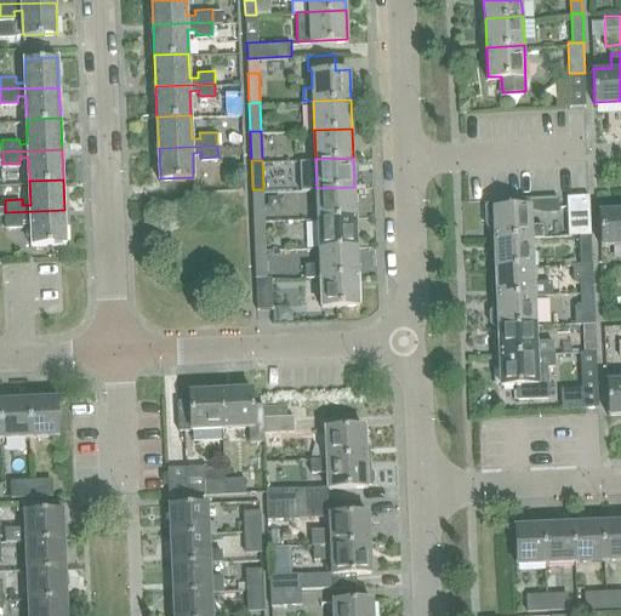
[(317,188),(318,217),(355,216),(354,187),(317,188)]
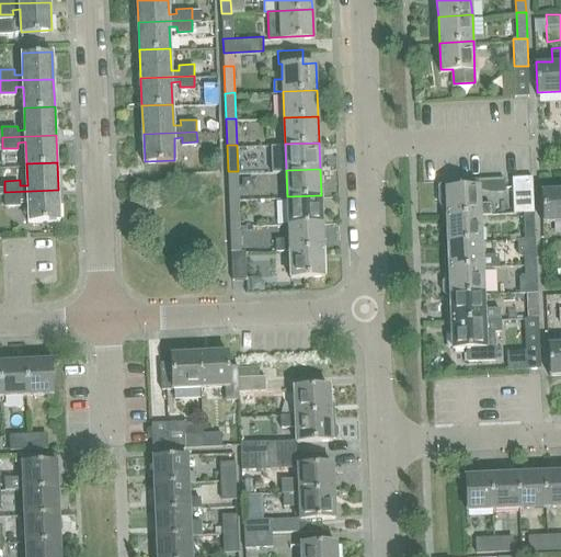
[(228,171),(229,197),(239,197),(238,171),(228,171)]
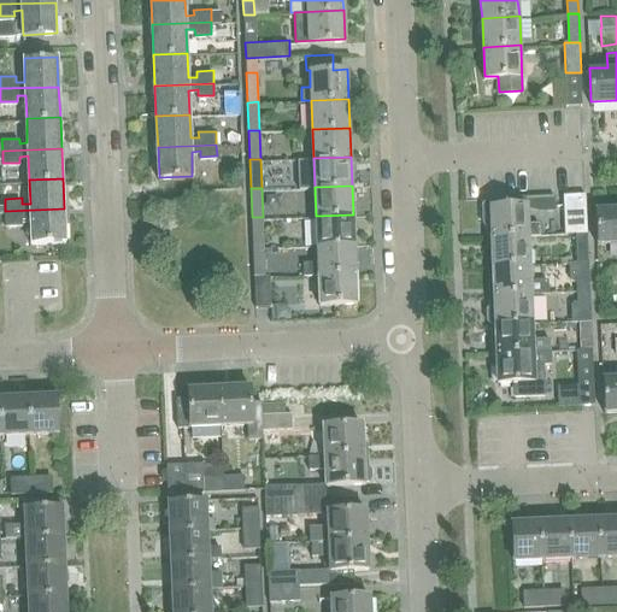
[(538,221),(528,222),(527,204),(509,205),(507,198),(486,198),(482,202),(483,221),(487,224),(491,224),(492,235),(528,234),(540,233),(540,223),(538,221)]
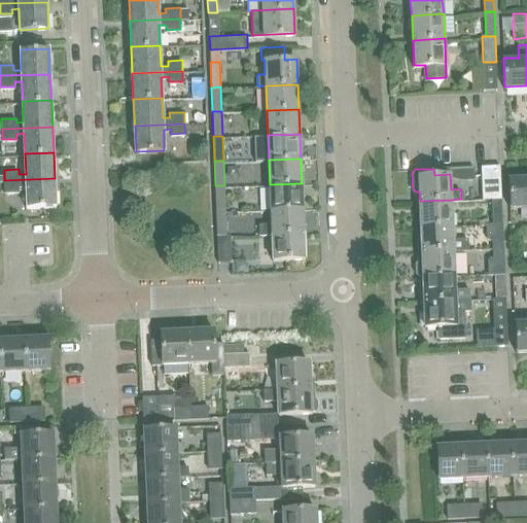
[(493,198),(501,198),(500,172),(491,172),(493,198)]
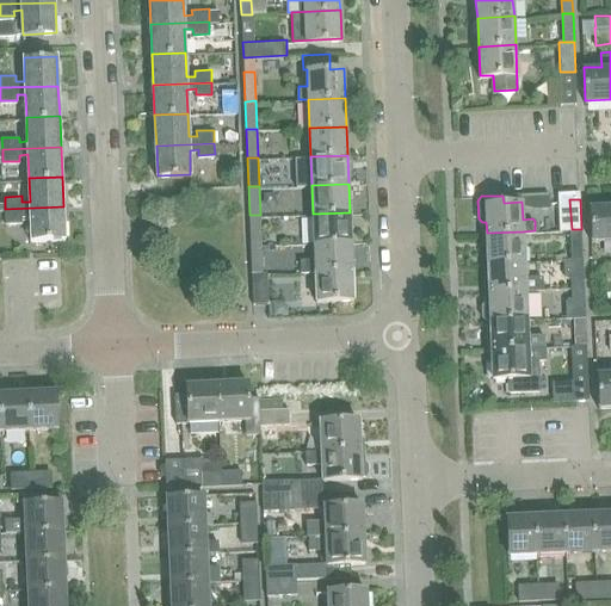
[(591,240),(610,237),(610,204),(590,206),(591,240)]
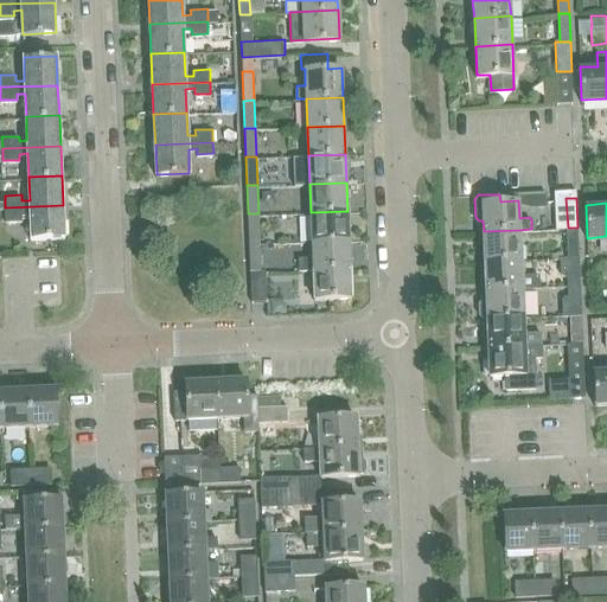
[(63,205),(5,207),(5,221),(23,219),(23,213),(30,213),(31,237),(64,236),(63,205)]
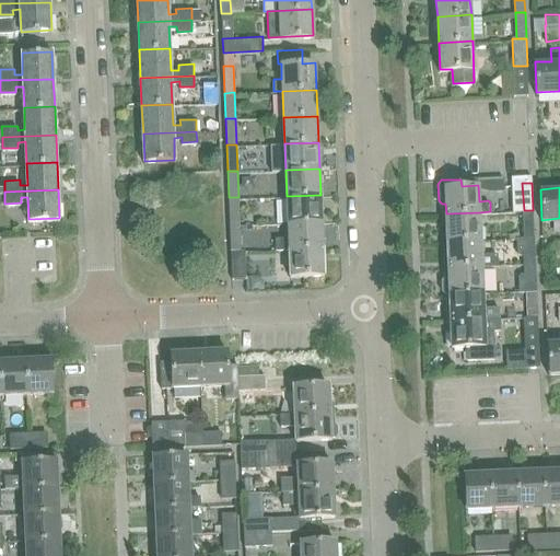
[(287,196),(288,222),(322,220),(321,195),(287,196)]
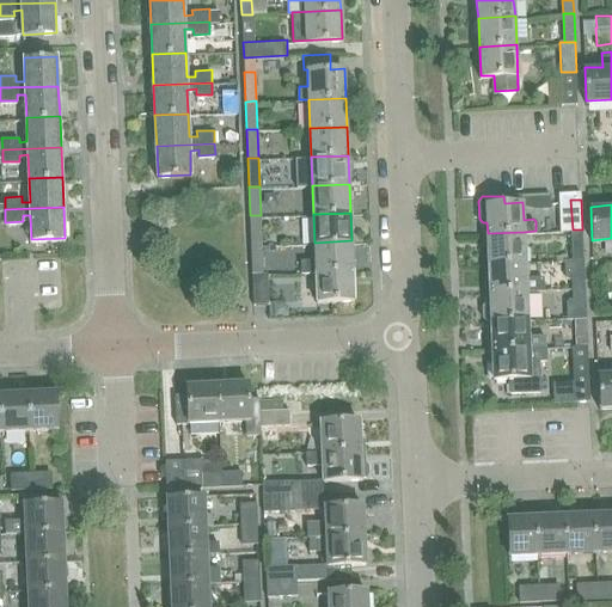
[(250,215),(251,244),(262,244),(261,215),(250,215)]
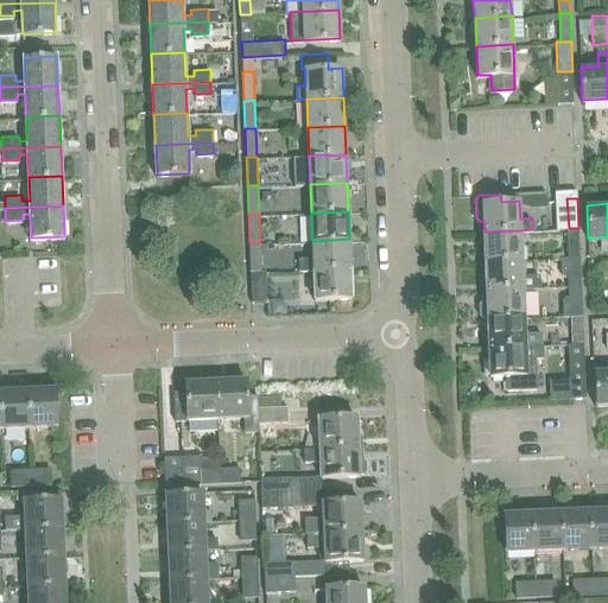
[(570,256),(580,256),(578,228),(569,228),(570,256)]
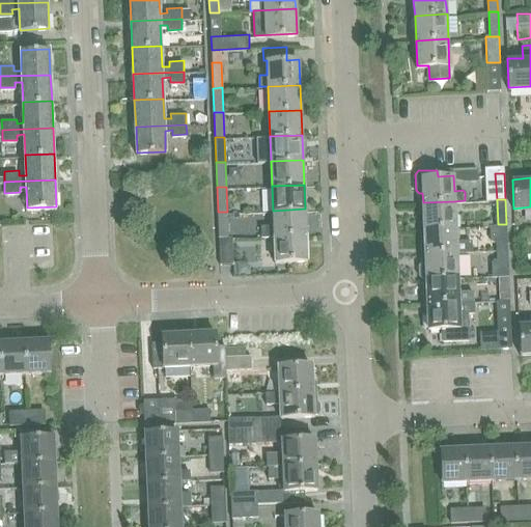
[(423,202),(424,227),(456,226),(454,201),(423,202)]
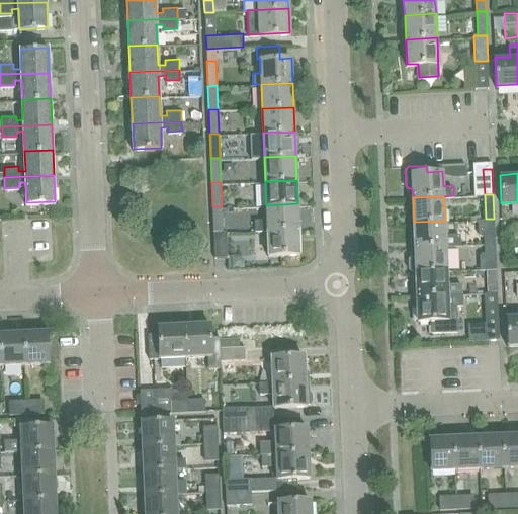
[(254,219),(255,230),(267,230),(298,228),(297,203),(266,205),(266,219),(254,219)]
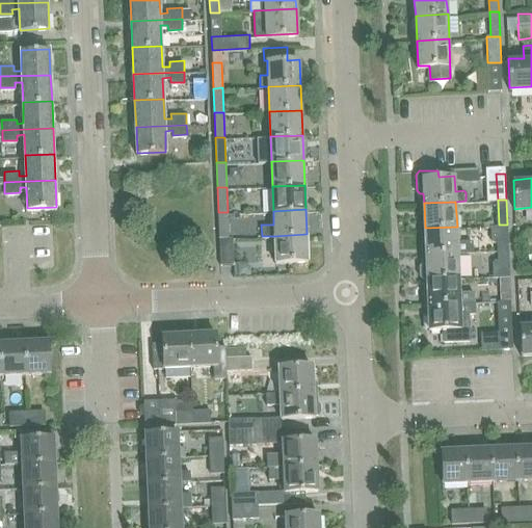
[(218,212),(219,237),(229,237),(228,212),(218,212)]
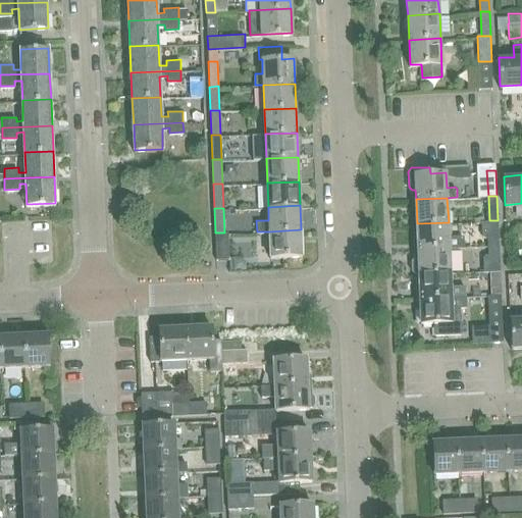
[(499,245),(498,220),(489,220),(481,220),(481,234),(485,236),(487,236),(487,245),(499,245)]
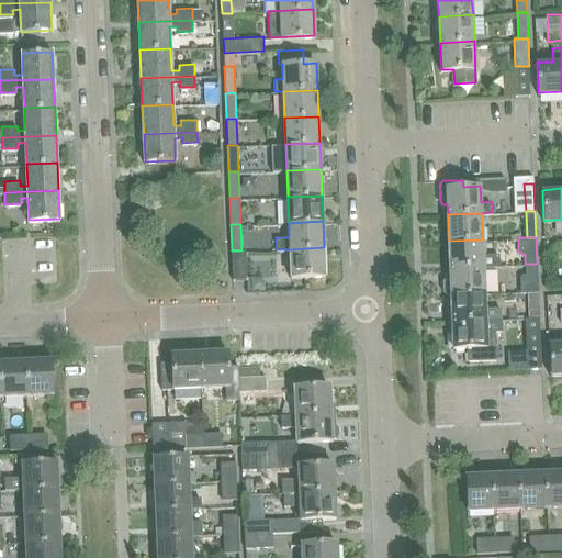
[(499,265),(498,252),(483,253),(483,240),(449,241),(450,267),(483,266),(499,265)]
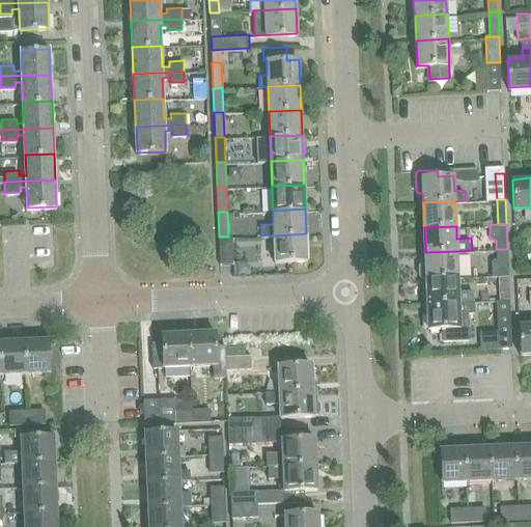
[(306,233),(274,236),(275,260),(307,259),(306,233)]
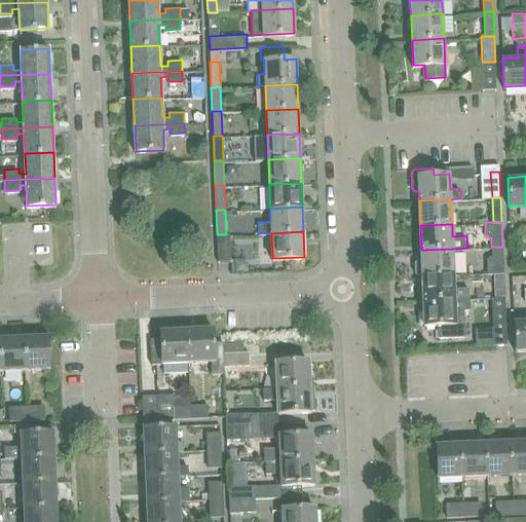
[(230,234),(226,234),(217,234),(218,261),(231,260),(230,234)]
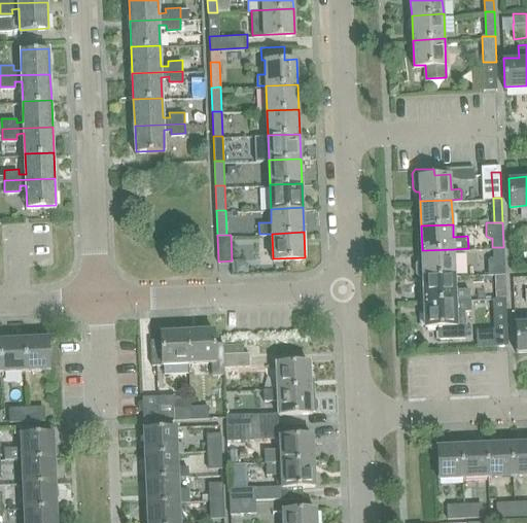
[(505,272),(503,247),(492,247),(493,254),(490,255),(487,257),(487,272),(496,272),(505,272)]
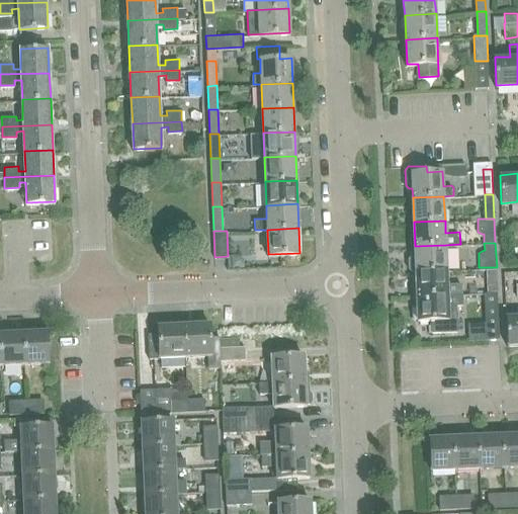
[(416,267),(416,270),(447,269),(445,245),(415,246),(415,255),(412,255),(409,258),(409,264),(412,267),(416,267)]
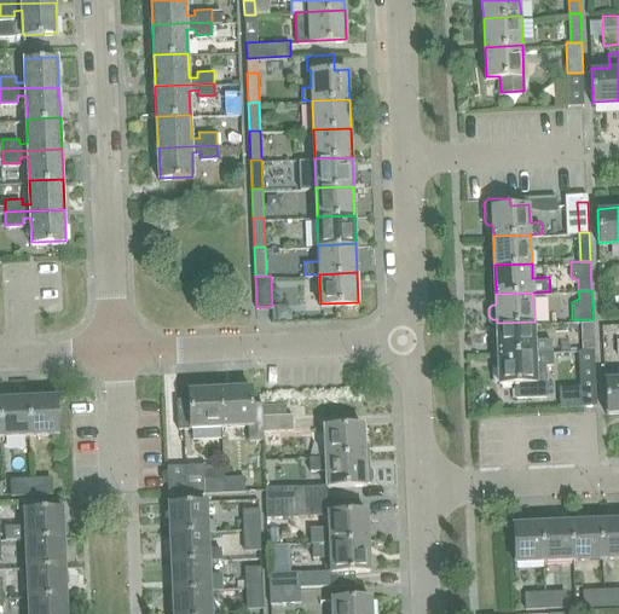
[(583,319),(584,348),(595,348),(594,319),(583,319)]
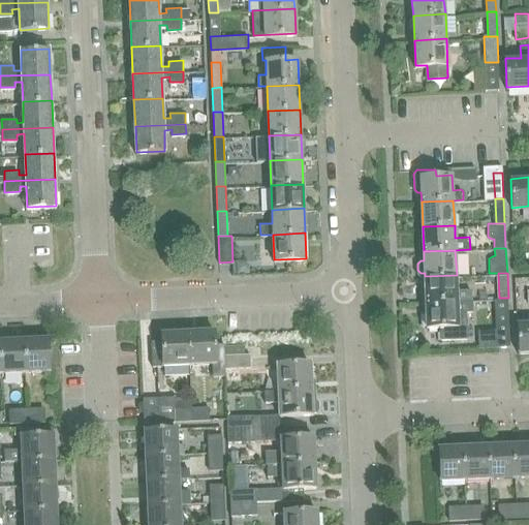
[(425,276),(426,301),(458,300),(457,275),(425,276)]
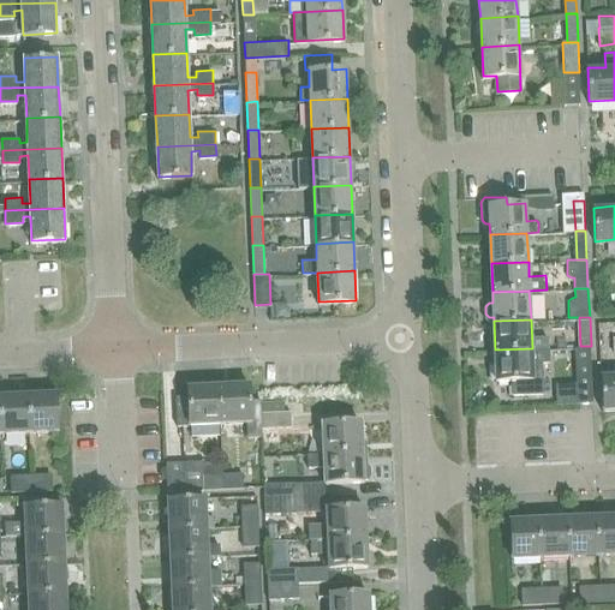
[(591,346),(580,346),(575,346),(577,376),(592,375),(591,346)]
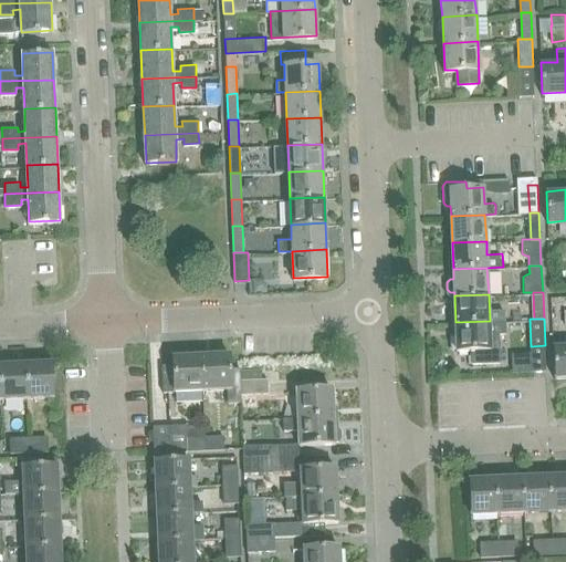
[(490,321),(456,322),(457,350),(472,349),(472,362),(500,361),(499,332),(505,332),(505,320),(490,321)]
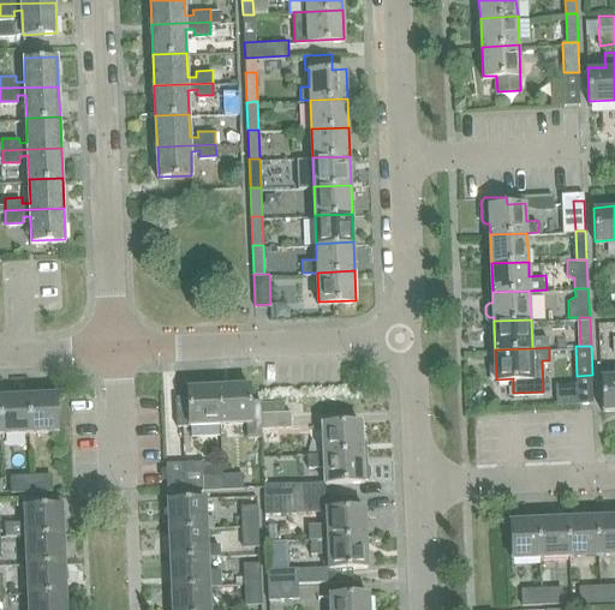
[(614,407),(614,374),(601,375),(602,408),(614,407)]
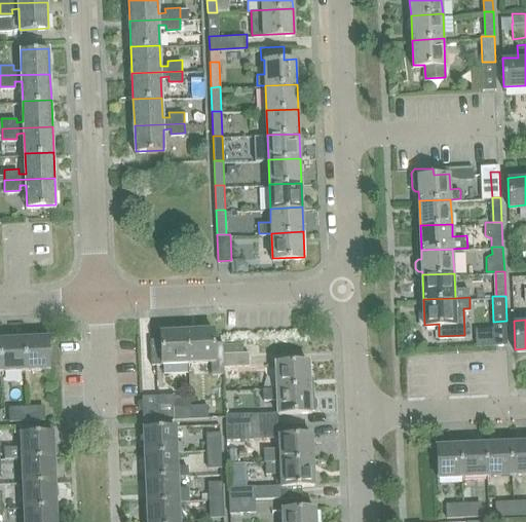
[(187,329),(188,361),(211,360),(212,373),(224,373),(224,365),(223,342),(223,341),(215,341),(214,328),(187,329)]
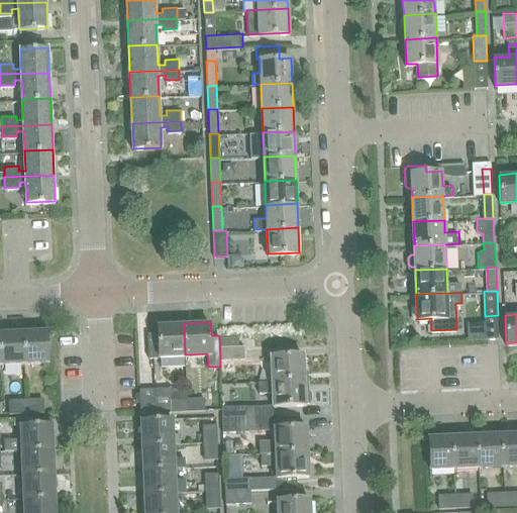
[(185,354),(184,323),(157,324),(157,332),(147,332),(148,356),(163,356),(171,355),(185,354)]
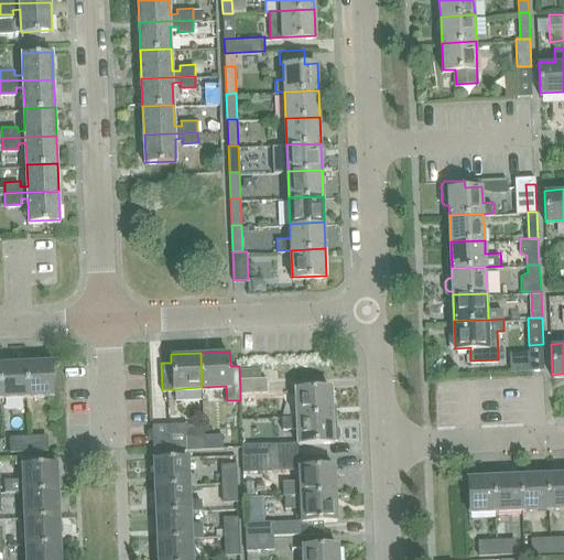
[(52,359),(25,361),(26,396),(54,395),(52,359)]
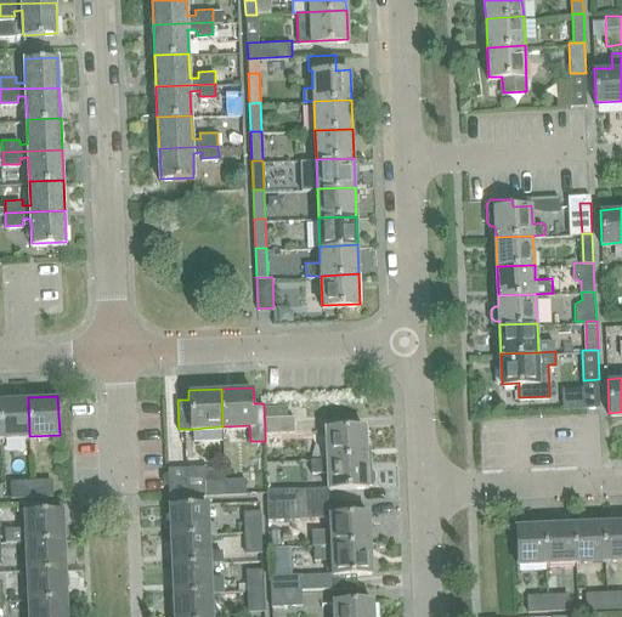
[(28,397),(0,398),(0,434),(0,437),(29,436),(28,397)]
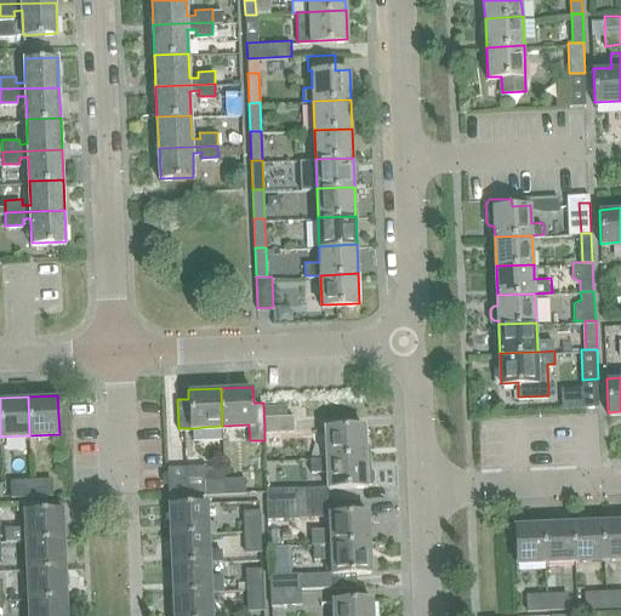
[(286,404),(263,404),(265,431),(295,429),(294,414),(286,415),(286,404)]
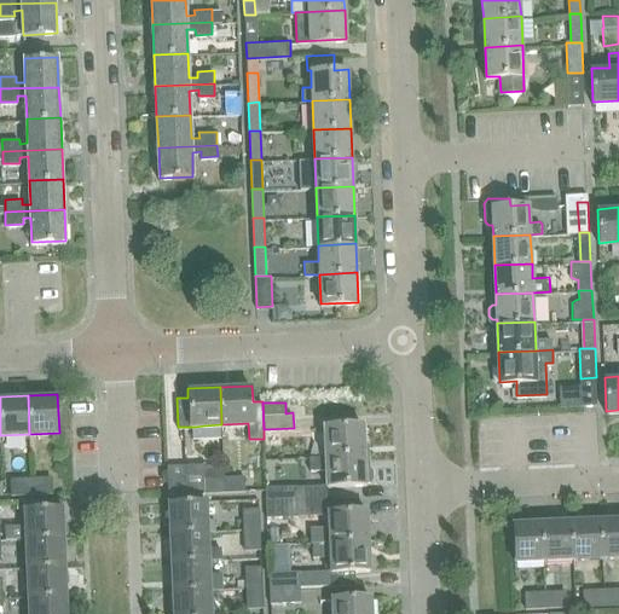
[(324,426),(325,455),(365,453),(363,423),(324,426)]
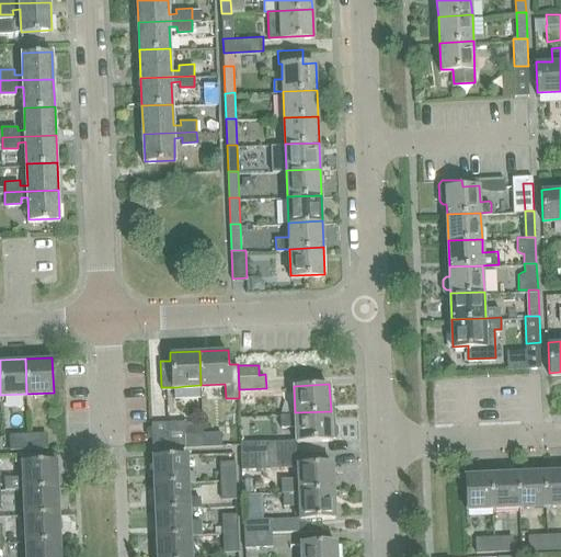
[(295,412),(281,413),(282,425),(295,424),(296,440),(332,439),(332,436),(335,436),(339,433),(338,425),(335,422),(331,423),(331,411),(295,412)]
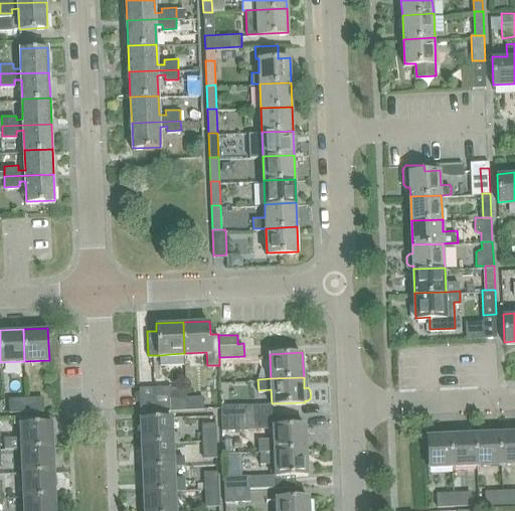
[(139,386),(140,409),(187,407),(186,395),(169,396),(169,385),(139,386)]
